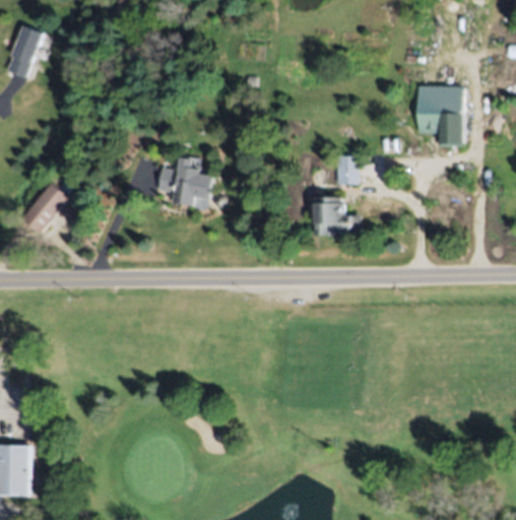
[(41,33),(23,77),(4,69),(21,25),(41,33)]
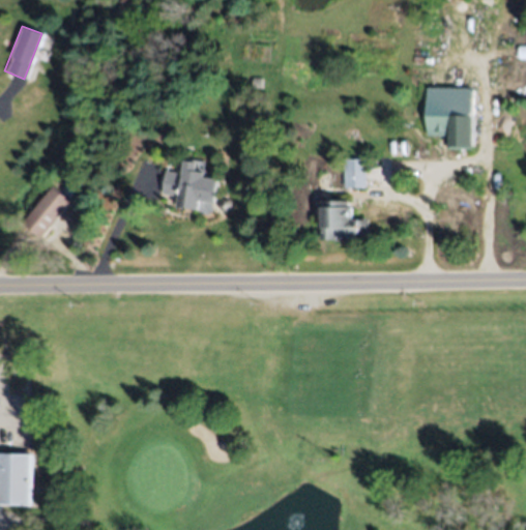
[(525,59),(525,46),(515,46),(515,59),(525,59)]
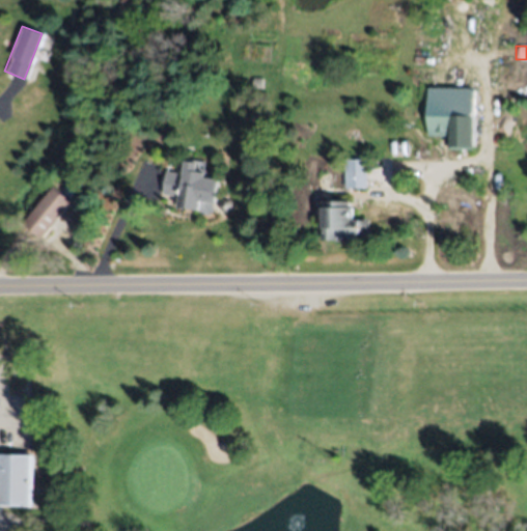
[(258,78),(258,89),(249,90),(248,79),(258,78)]
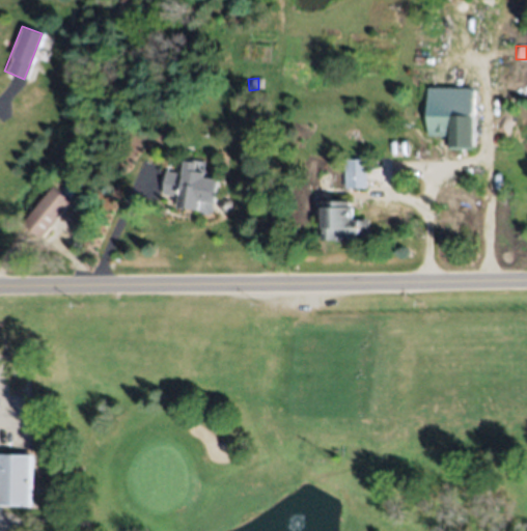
[(426,86),(473,87),(472,147),(446,146),(447,137),(425,136),(426,86)]
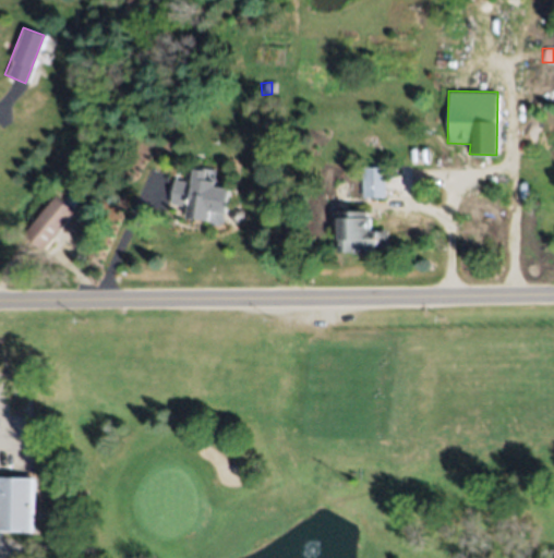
[(360,167),(383,167),(383,198),(360,198),(360,167)]
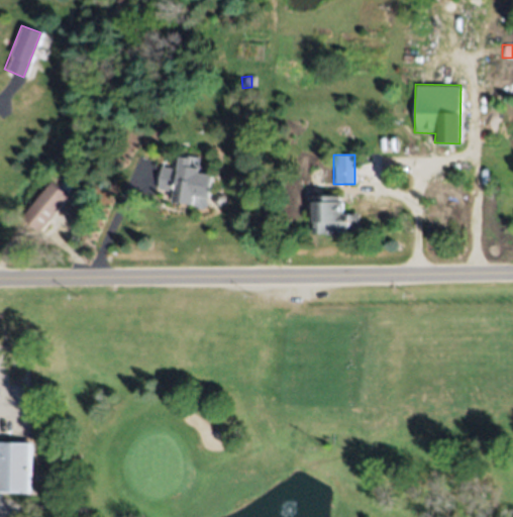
[(207,197),(190,196),(190,203),(168,202),(169,191),(157,190),(159,166),(176,168),(177,156),(190,157),(189,166),(197,167),(197,174),(208,175),(207,197)]
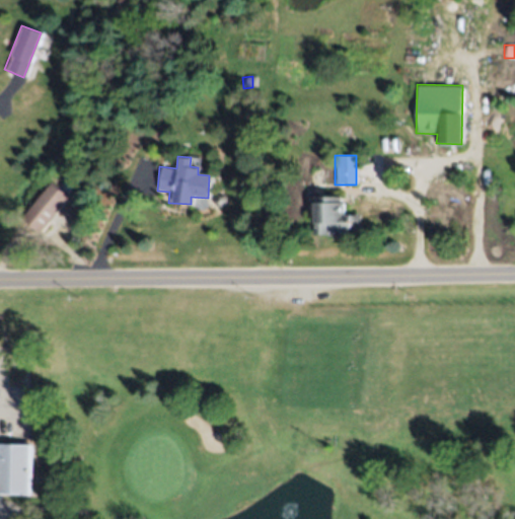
[(49,181),(66,196),(37,232),(19,217),(49,181)]
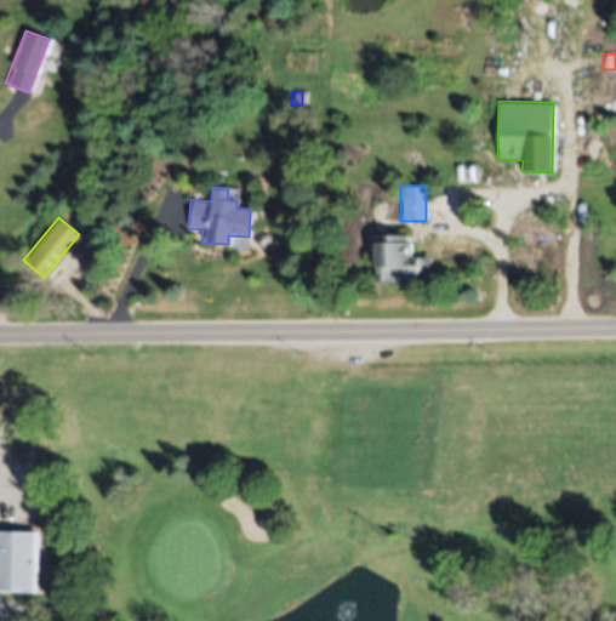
[(429,275),(427,275),(427,281),(375,281),(375,235),(411,235),(410,255),(429,255),(429,275)]
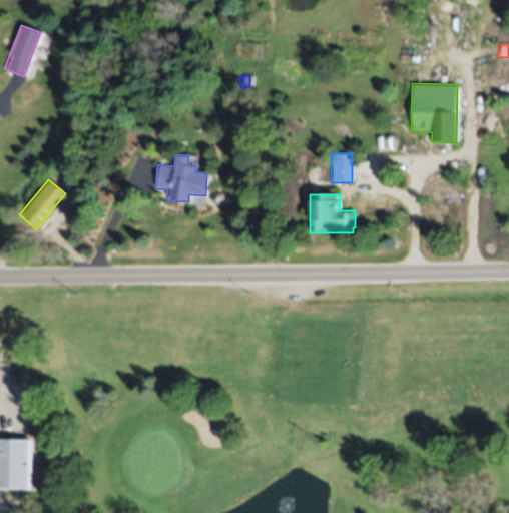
[(0,439),(32,439),(31,489),(0,488),(0,439)]
